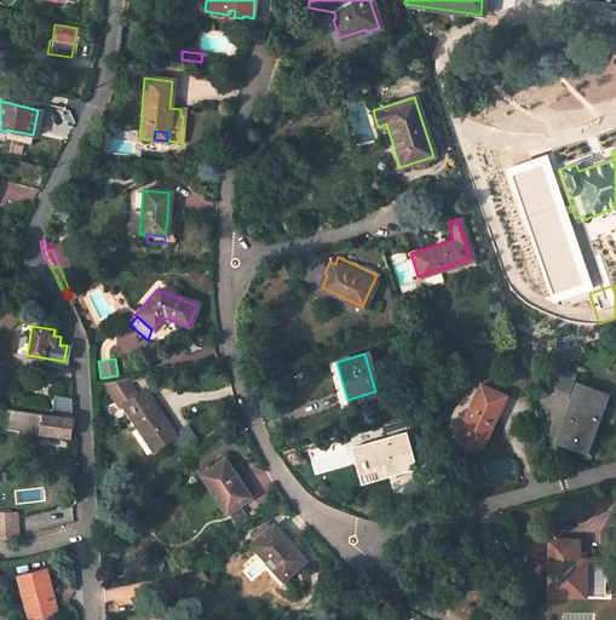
[(551,366),(546,378),(553,380),(551,388),(565,392),(573,374),(551,366)]
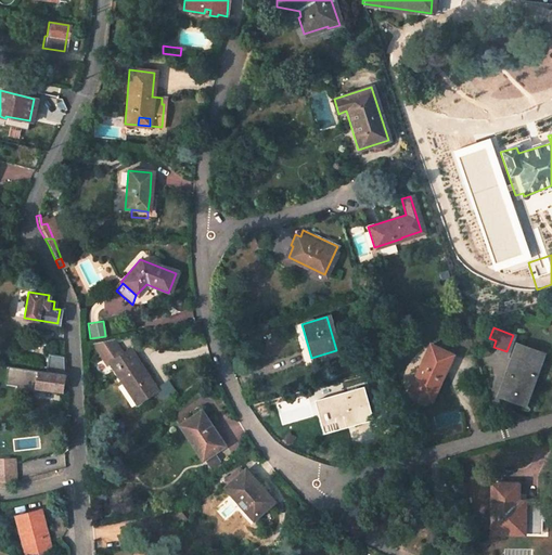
[(155,390),(129,349),(120,355),(110,338),(91,343),(105,365),(107,363),(122,384),(124,382),(138,402),(155,390)]
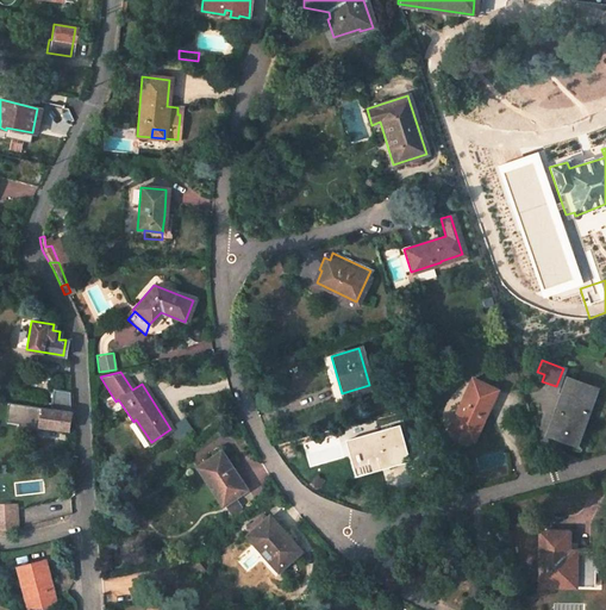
[(469,436),(491,388),(470,379),(448,427),(469,436)]
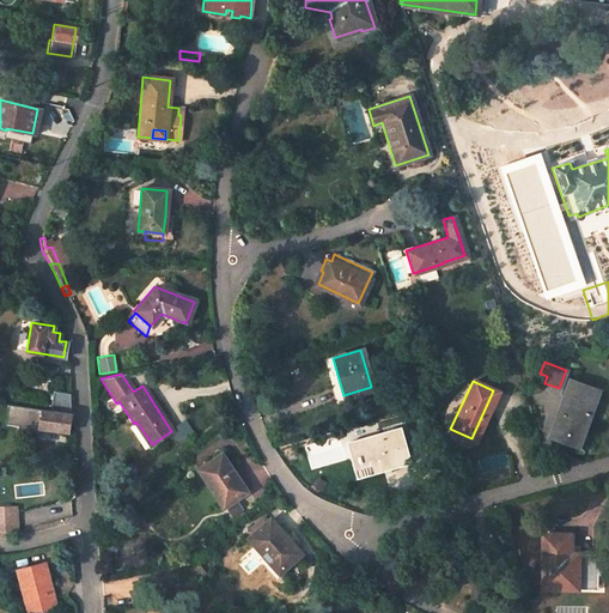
[(568,381),(550,428),(576,437),(585,410),(592,390),(568,381)]
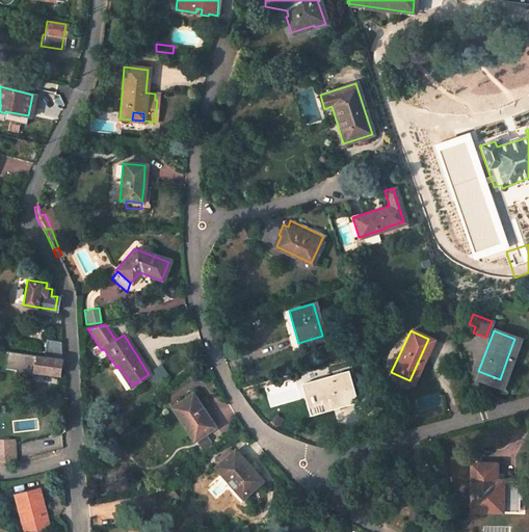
[(45,340),(43,355),(59,357),(59,342),(45,340)]
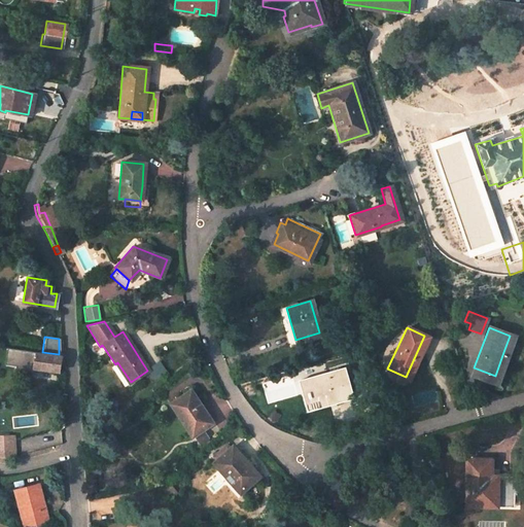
[(23,350),(5,348),(2,363),(13,365),(21,365),(23,350)]
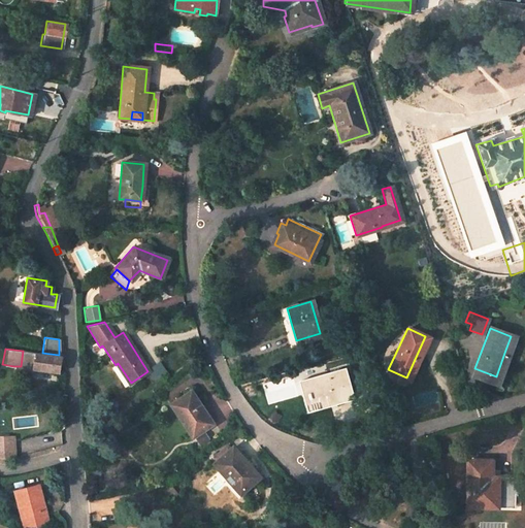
[(60,357),(23,351),(21,366),(31,368),(58,371),(60,357)]
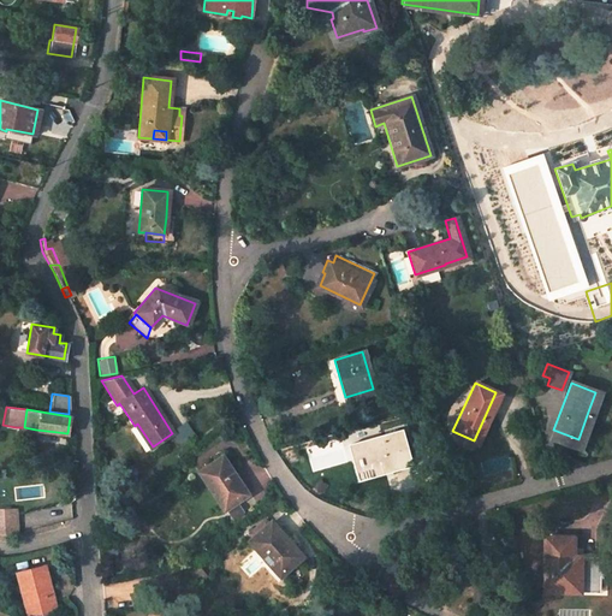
[(583,440),(594,414),(588,412),(578,439),(583,440)]
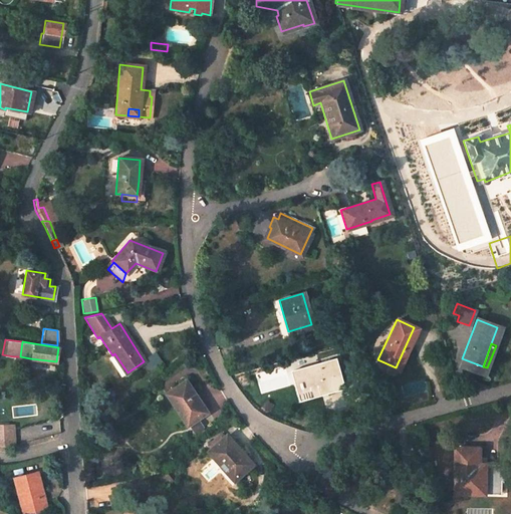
[(20,356),(13,356),(12,363),(29,365),(30,358),(20,356)]
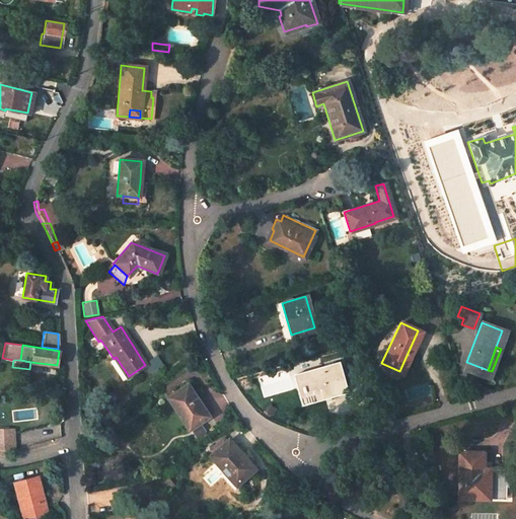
[(463,371),(484,379),(488,370),(466,362),(463,371)]
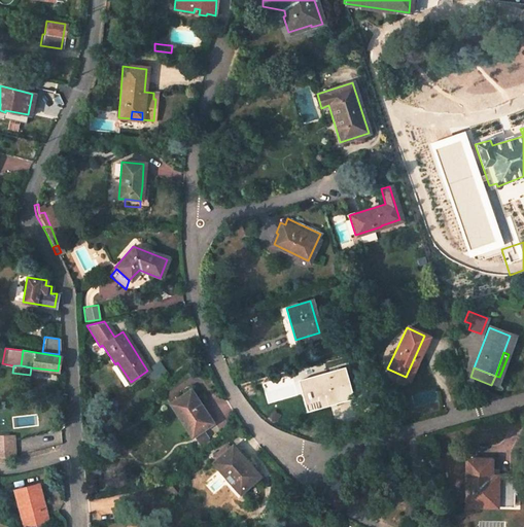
[(323,397),(330,396),(333,402),(340,400),(351,397),(347,382),(343,383),(339,369),(299,381),(301,391),(306,390),(306,394),(308,403),(323,398),(323,397)]
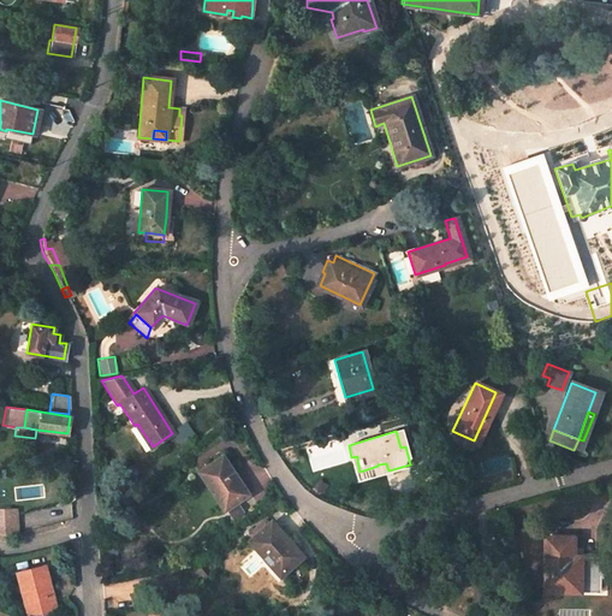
[(245,496),(219,455),(197,471),(223,510),(245,496)]
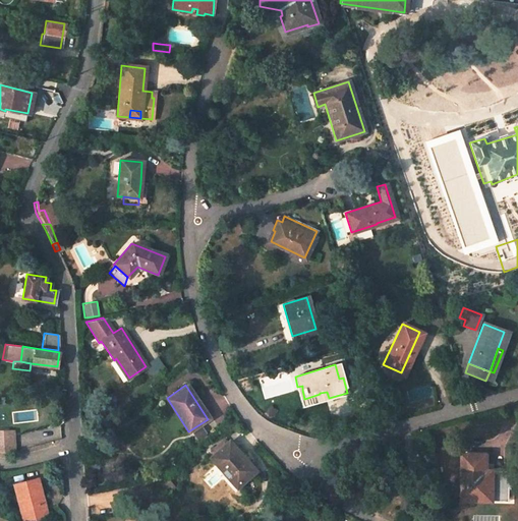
[(302,406),(329,398),(327,392),(320,393),(320,394),(304,399),(302,390),(302,386),(297,387),(302,406)]
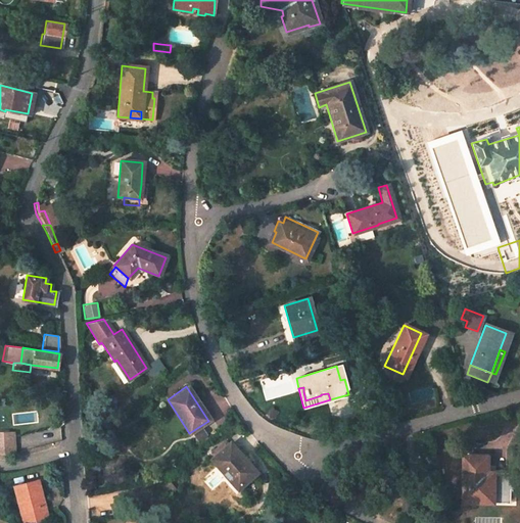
[(200,428),(190,434),(195,441),(204,435),(200,428)]
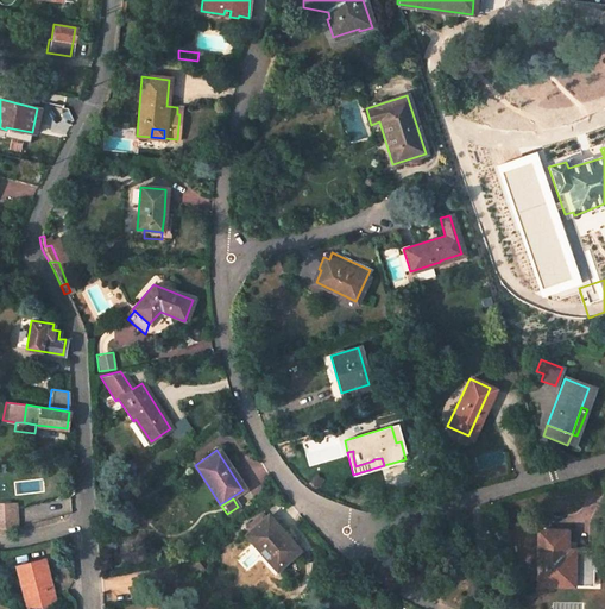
[(14,503),(0,503),(0,527),(12,527),(16,526),(14,503)]
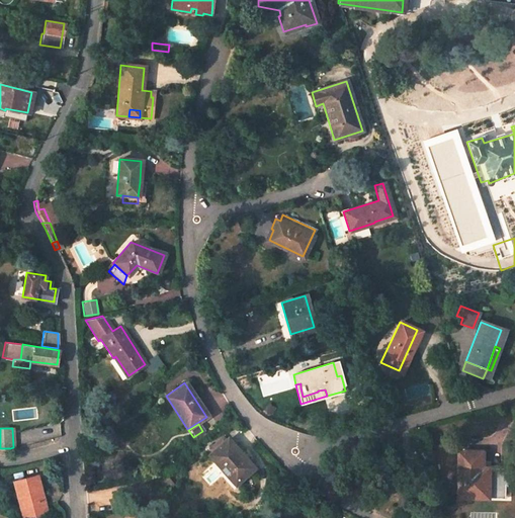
[(251,469),(226,439),(208,455),(233,485),(251,469)]
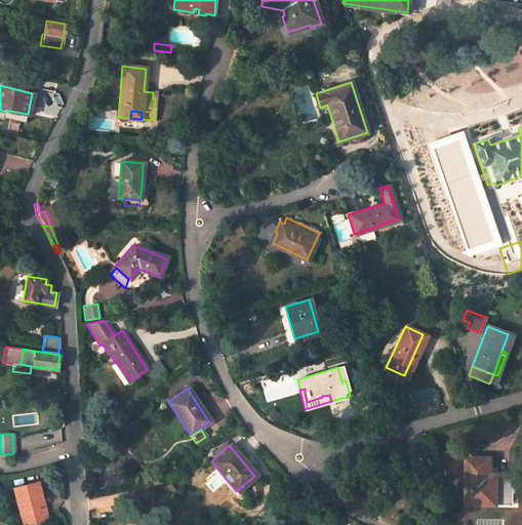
[(486,476),(486,458),(463,458),(462,506),(473,507),(473,503),(485,503),(486,476)]
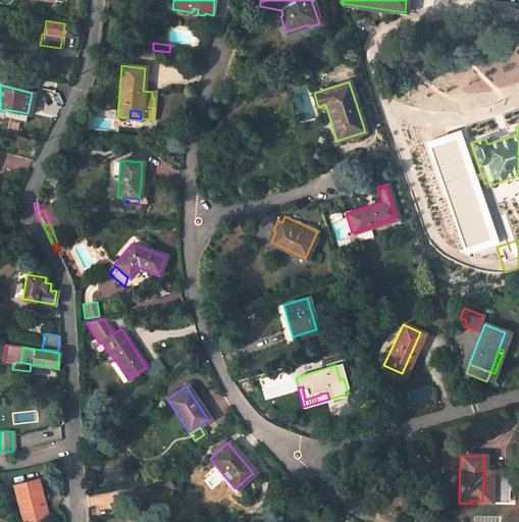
[(88,462),(89,476),(98,476),(97,462),(88,462)]
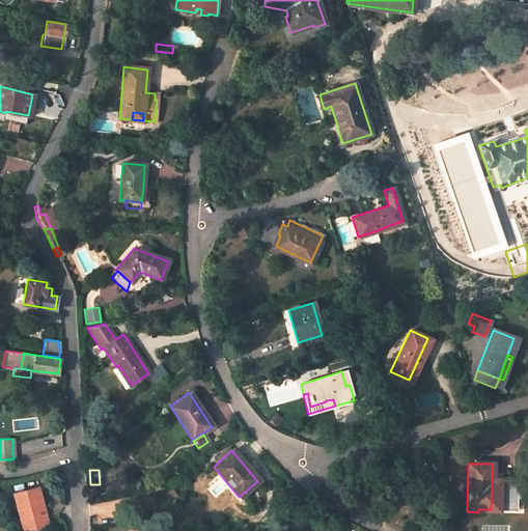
[(519,510),(519,479),(506,479),(506,510),(519,510)]
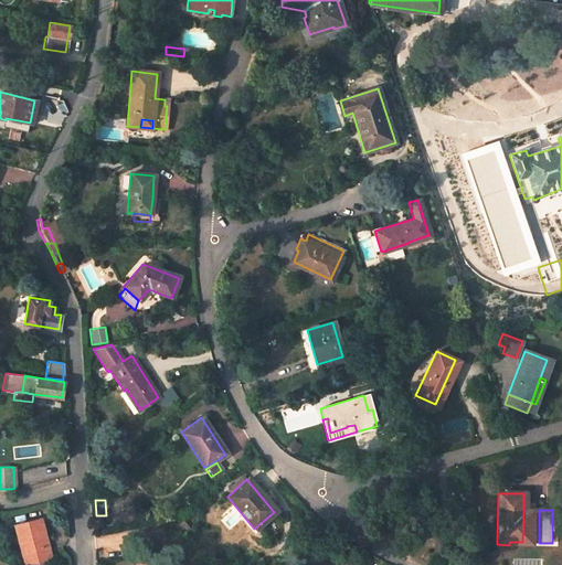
[(523,512),(522,542),(509,542),(509,545),(531,545),(531,512),(523,512)]
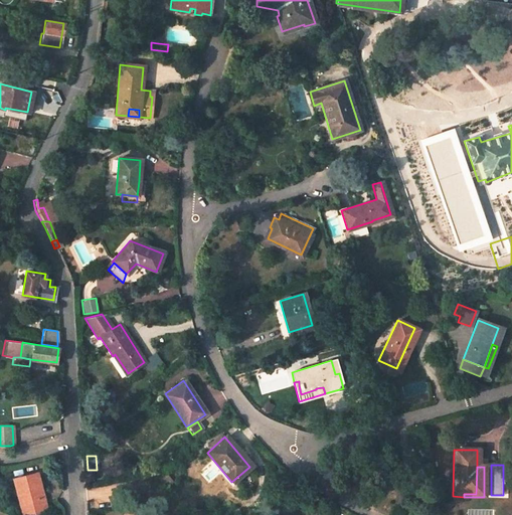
[(12,479),(17,496),(19,495),(24,514),(25,514),(45,510),(41,495),(40,495),(39,490),(40,490),(35,473),(12,479)]
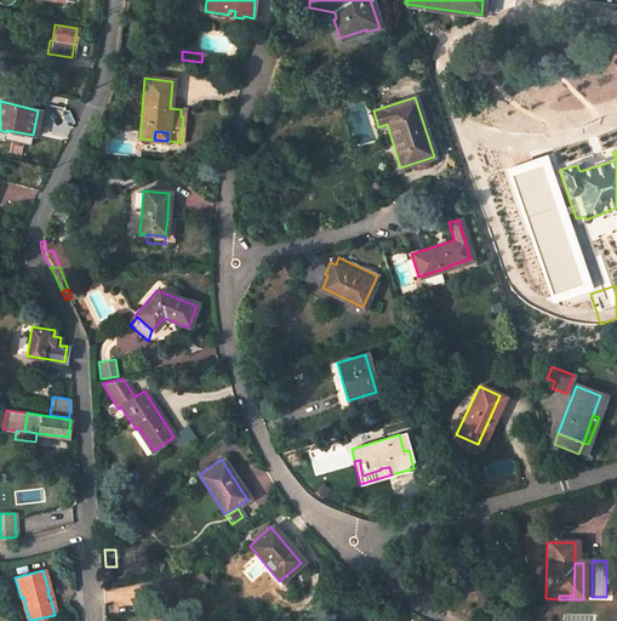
[(490,580),(489,592),(497,593),(498,577),(491,575),(490,580)]
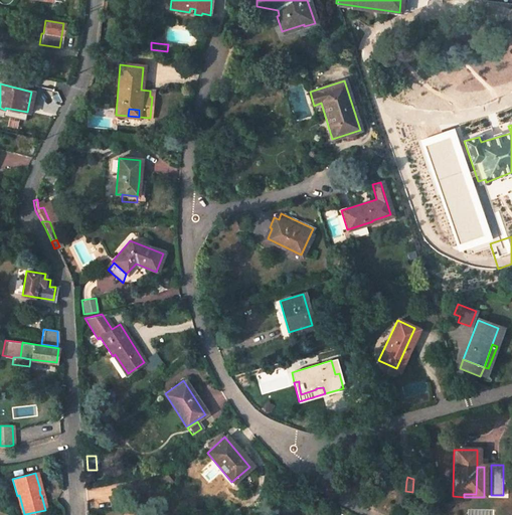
[(405,491),(406,481),(397,479),(395,489),(405,491)]
